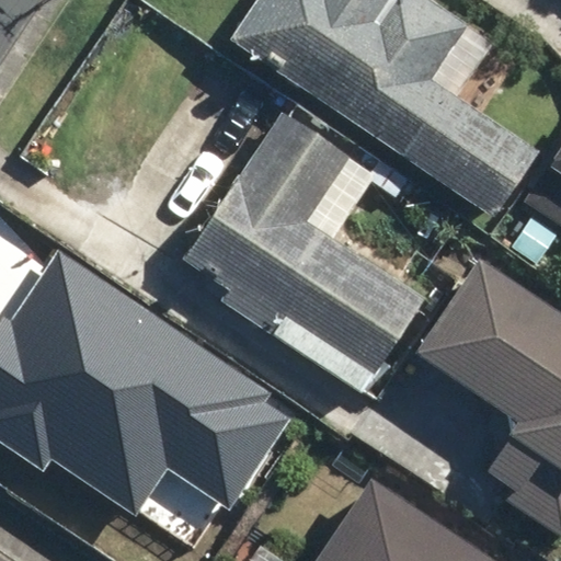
[(258,0),(229,43),(493,219),(538,151),(431,80),(468,24),(432,0),(258,0)]
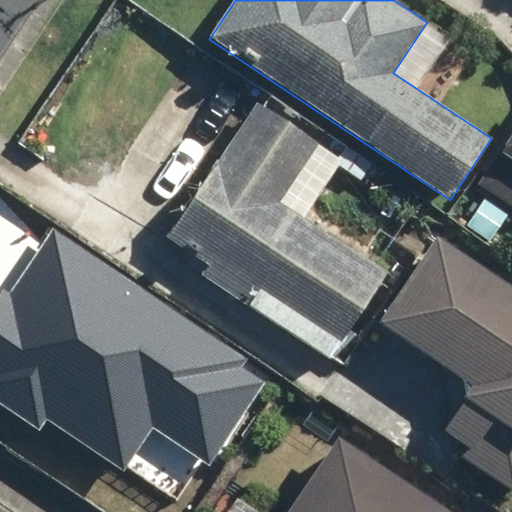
[(345,159),(261,102),(169,236),(208,262),(200,273),(329,361),(387,276),(304,219),(345,159)]
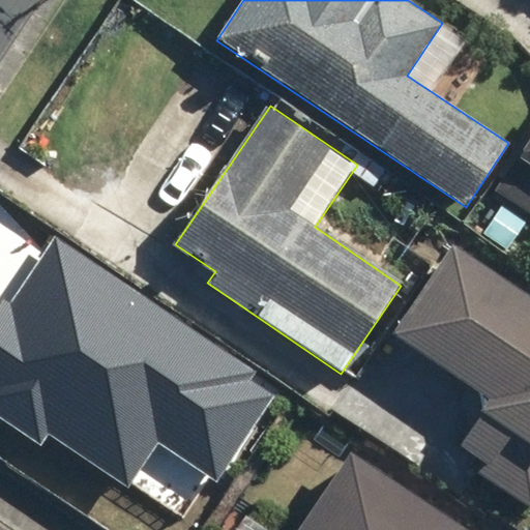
[(529,142),(499,188),(529,208),(529,142)]
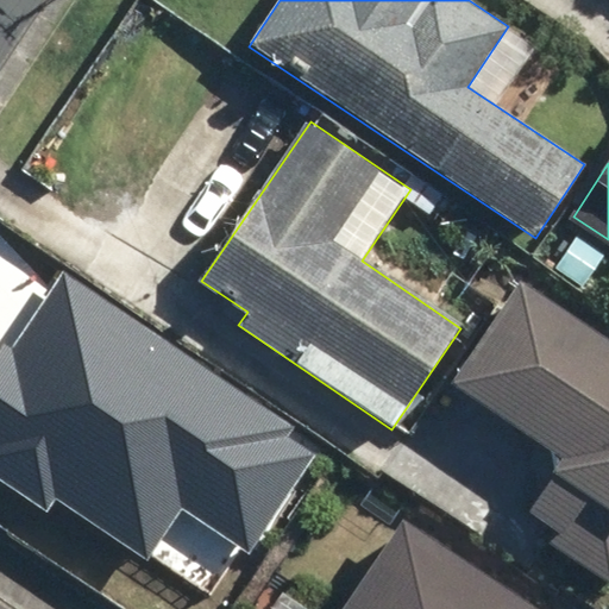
[(320,449),(69,277),(16,355),(5,347),(0,353),(0,472),(48,506),(57,494),(146,554),(182,502),(251,548),(320,449)]
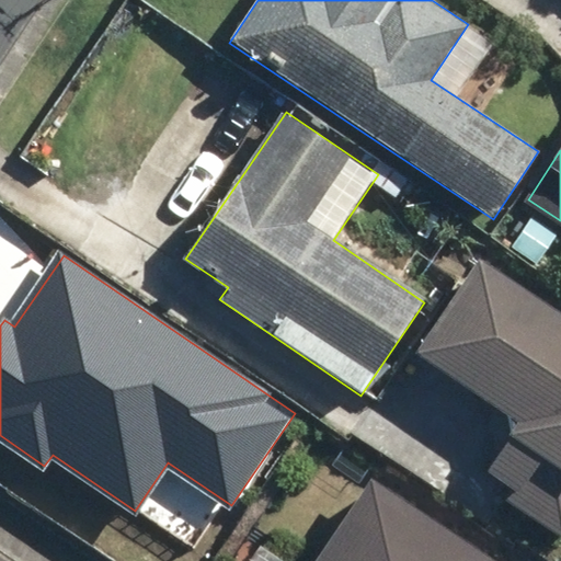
[(560,319),(476,262),(411,359),(511,426),(479,472),(517,499),(513,505),(560,537),(560,319)]
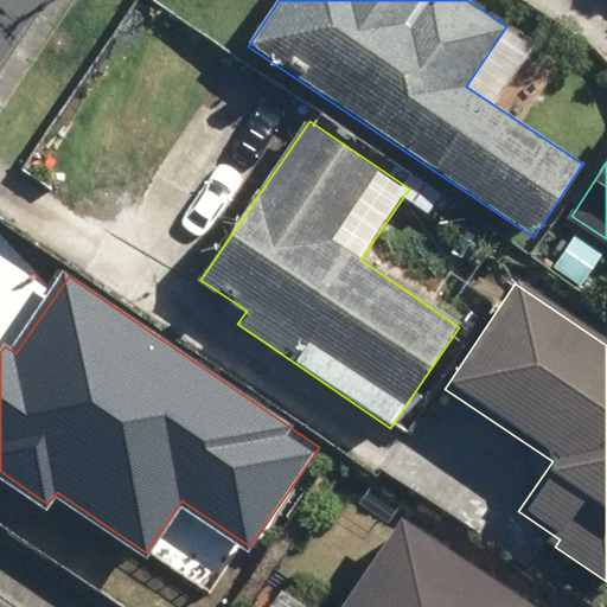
[(522,606),(400,525),(343,606),(522,606)]
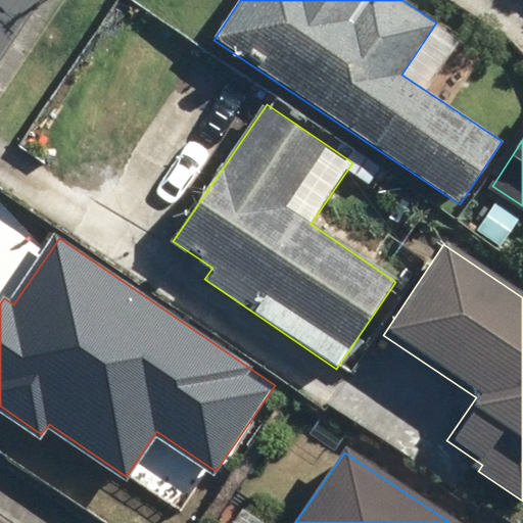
All buildings are outlined.
